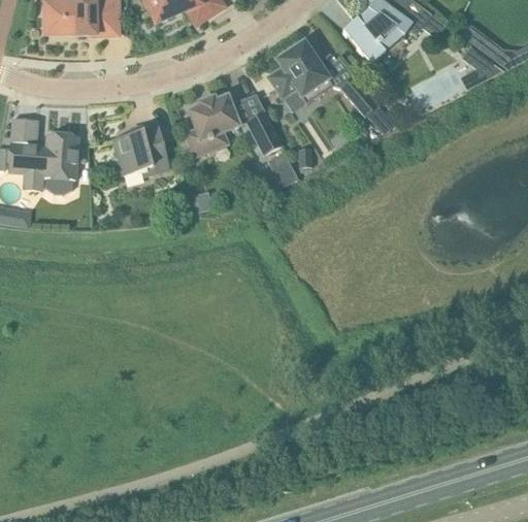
[(44,0),(45,31),(77,30),(77,33),(88,33),(88,30),(95,30),(95,32),(104,32),(104,12),(118,12),(118,0),(44,0)]
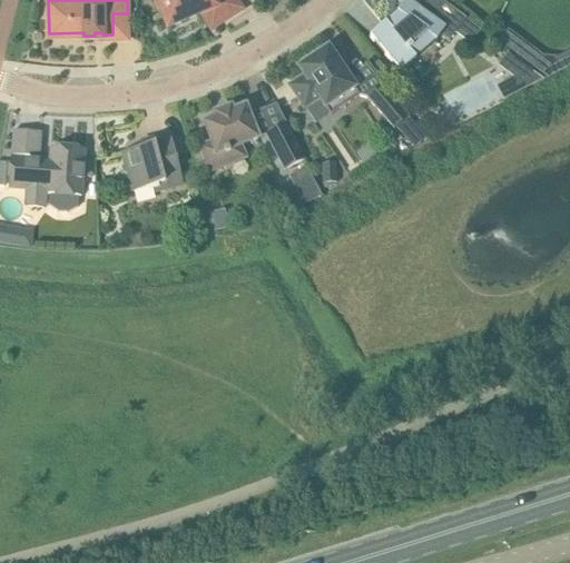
[(157,0),(167,22),(200,8),(213,25),(224,17),(244,5),(241,0),(157,0)]
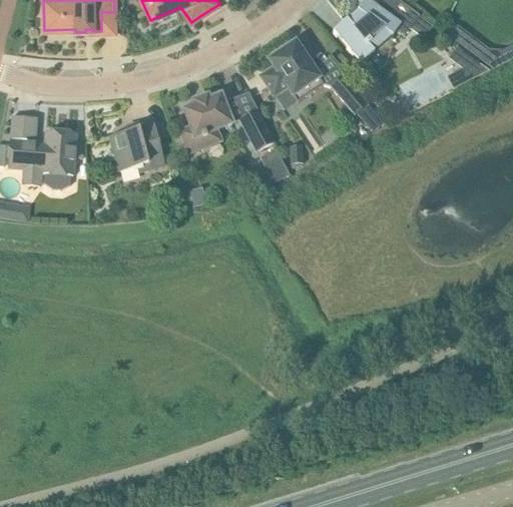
[(356,64),(392,33),(405,16),(384,0),(379,0),(377,3),(373,0),(362,0),(357,7),(343,19),(328,31),(356,64)]
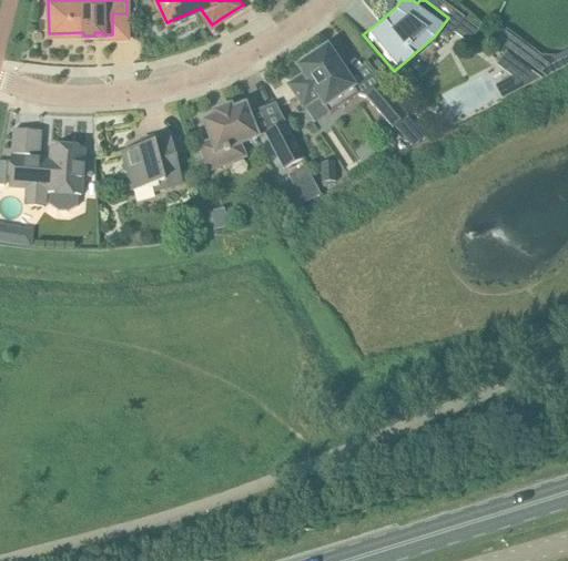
[(454,26),(469,38),(479,24),(464,12),(454,26)]
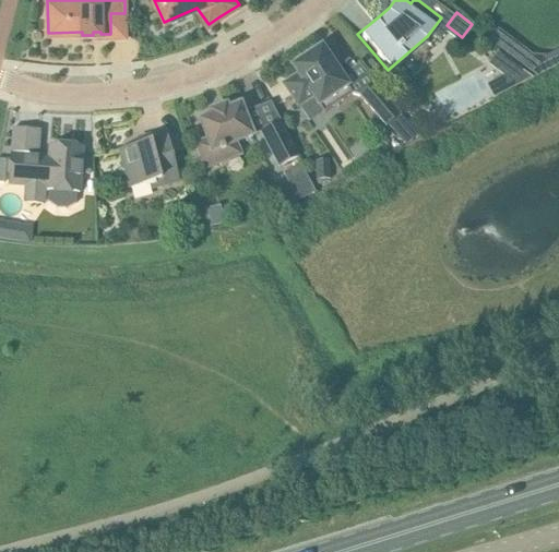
[(298,102),(313,92),(324,107),(353,87),(322,42),(293,61),(298,70),(284,80),(298,102)]
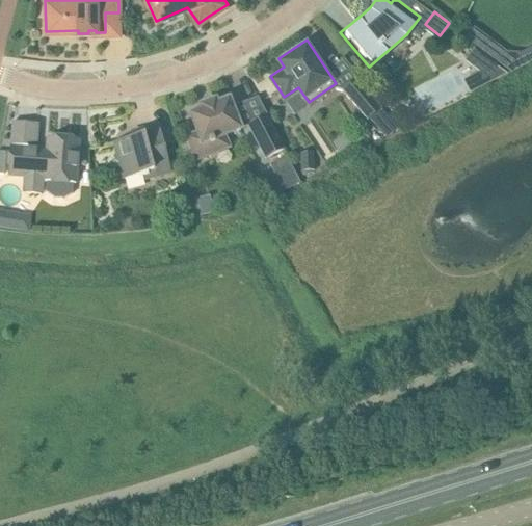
[(510,68),(531,56),(531,42),(521,48),(505,48),(505,64),(510,68)]
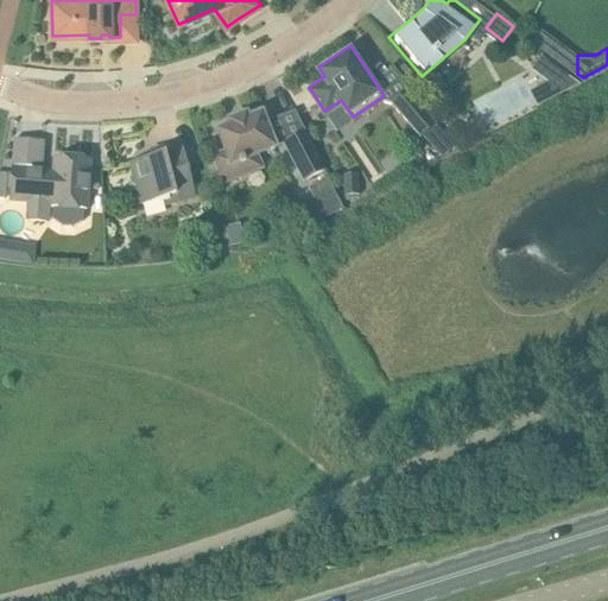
[(436,118),(406,84),(390,97),(419,132),(436,118)]
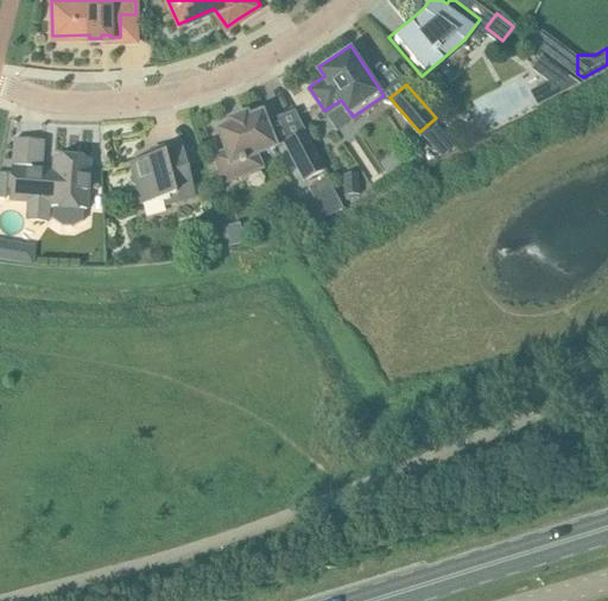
[(246,109),(230,115),(232,120),(217,125),(226,146),(213,151),(223,177),(261,163),(257,149),(274,141),(261,108),(248,114),(246,109)]
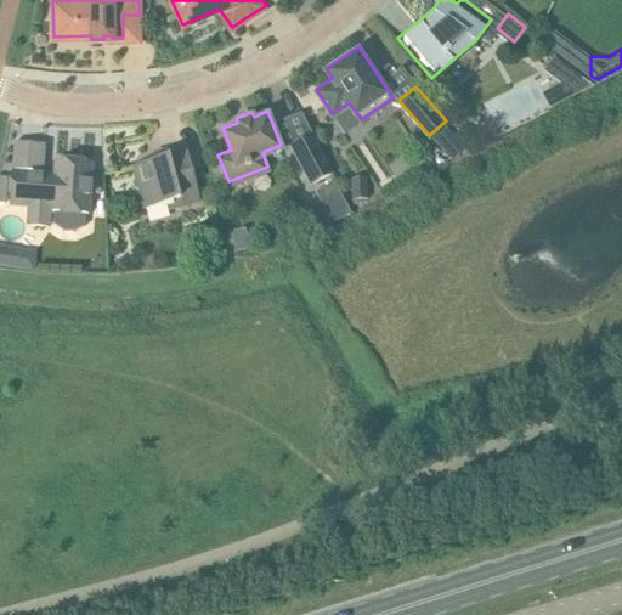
[(314,131),(289,141),(310,180),(333,169),(314,131)]
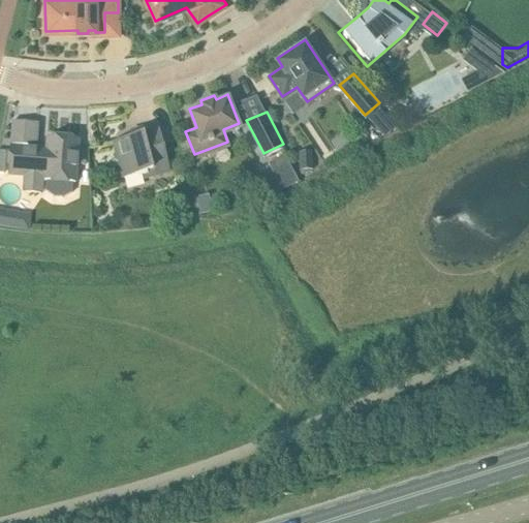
[(151,165),(153,171),(169,166),(157,120),(141,124),(143,129),(114,137),(123,173),(151,165)]
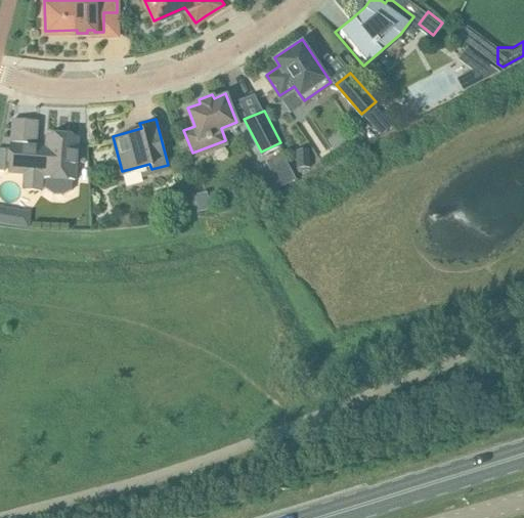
[(86,142),(76,142),(77,133),(47,131),(46,142),(9,139),(7,167),(44,170),(44,174),(46,174),(45,183),(53,189),(62,189),(72,185),(73,176),(74,176),(75,158),(85,158),(86,142)]
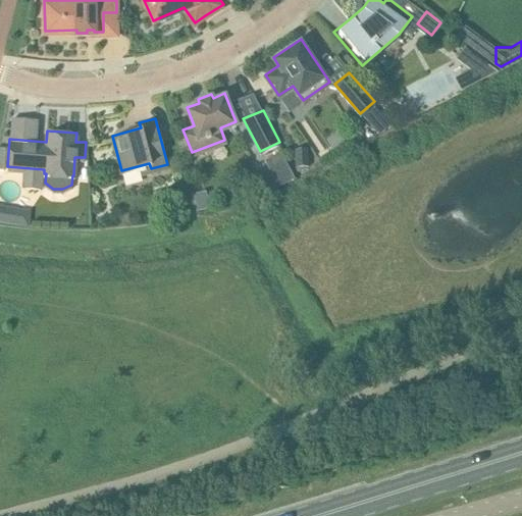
[(295,144),(295,162),(309,162),(309,145),(295,144)]
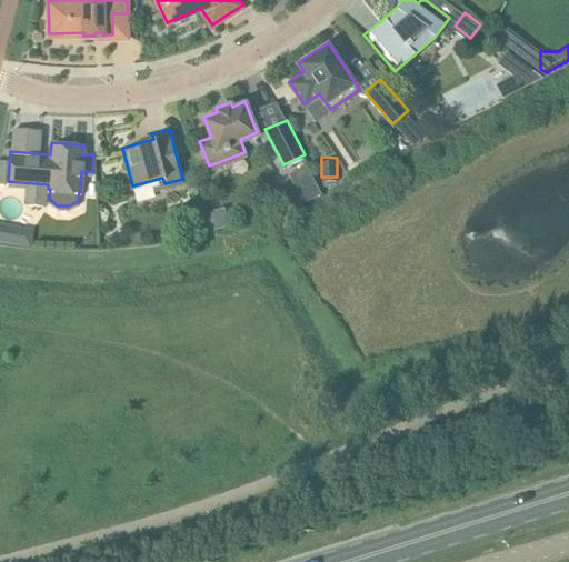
[(290,172),(301,197),(320,187),(308,163),(290,172)]
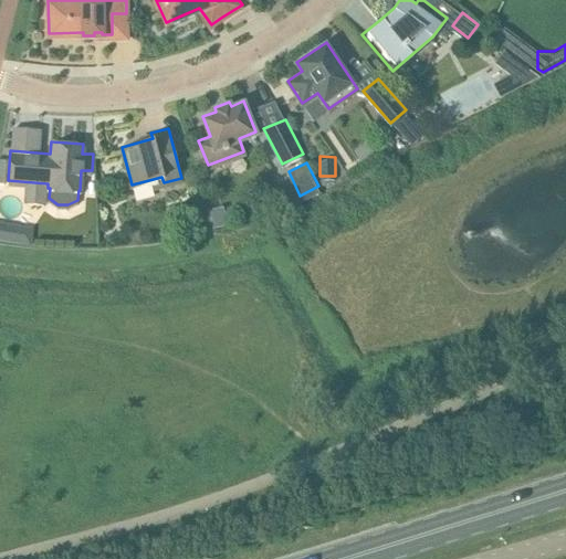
[(209,210),(213,227),(213,229),(228,225),(228,222),(223,207),(209,210)]
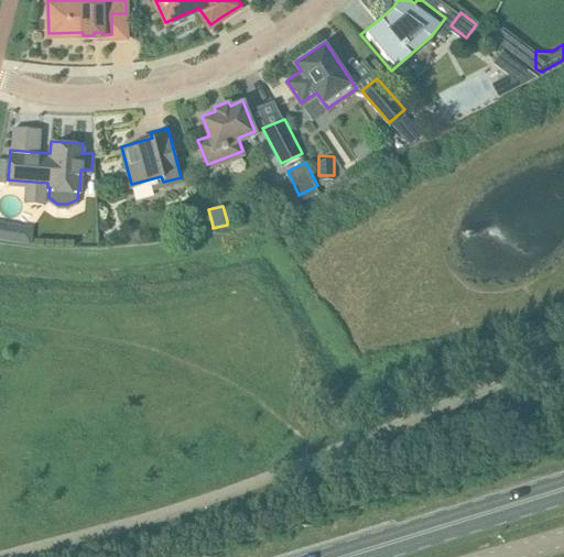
[(184,210),(186,225),(205,222),(204,208),(184,210)]
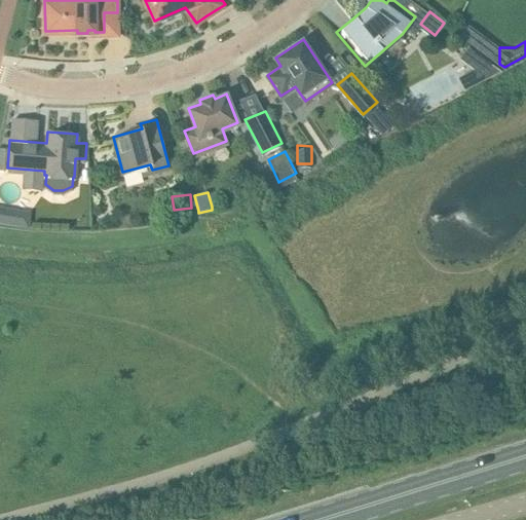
[(0,203),(0,218),(29,224),(31,209),(0,203)]
